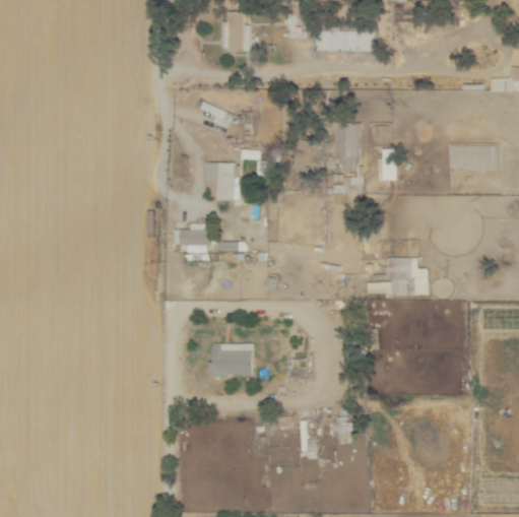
[(251,25),(243,25),(243,12),(226,12),(228,22),(223,22),(223,51),(251,50),(251,25)]
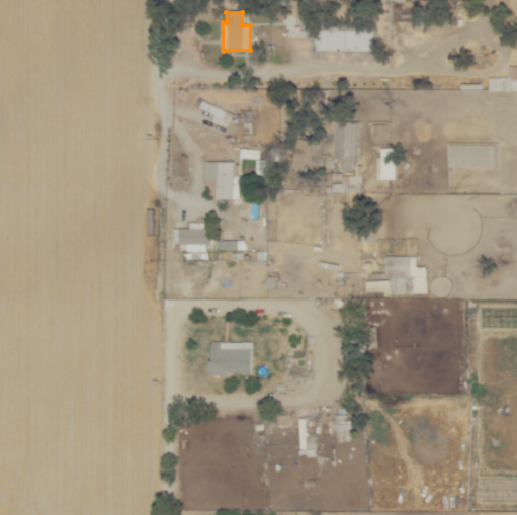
[(516,91),(516,49),(516,67),(508,67),(508,78),(488,78),(489,92),(516,91)]
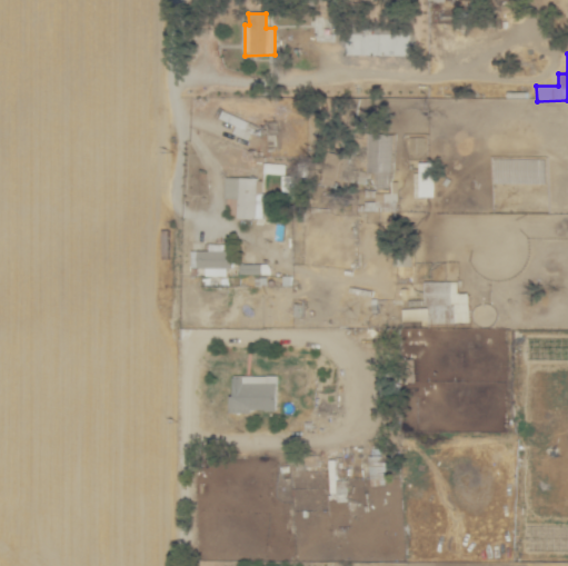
[(424,138),(408,138),(409,156),(424,155),(424,138)]
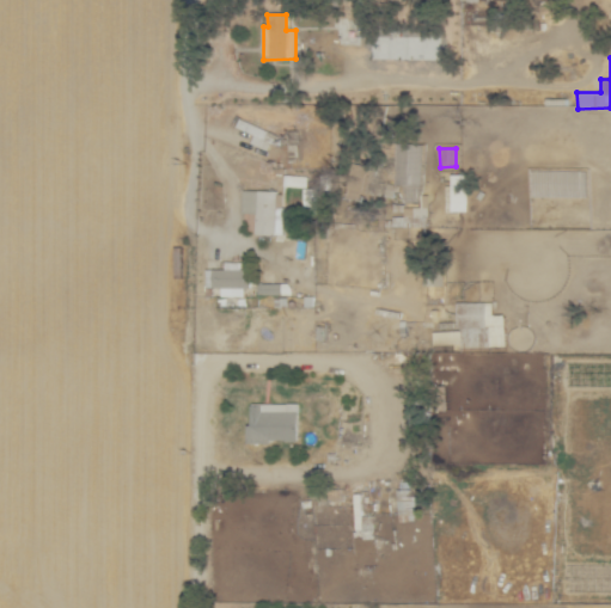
[(343,200),(358,203),(366,169),(352,165),(343,200)]
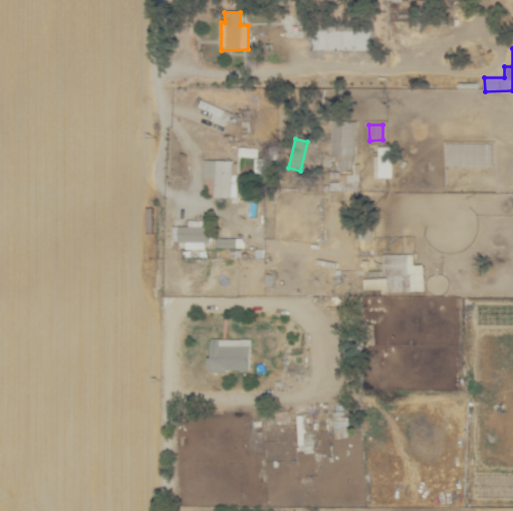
[(392,180),(392,148),(375,148),(374,179),(392,180)]
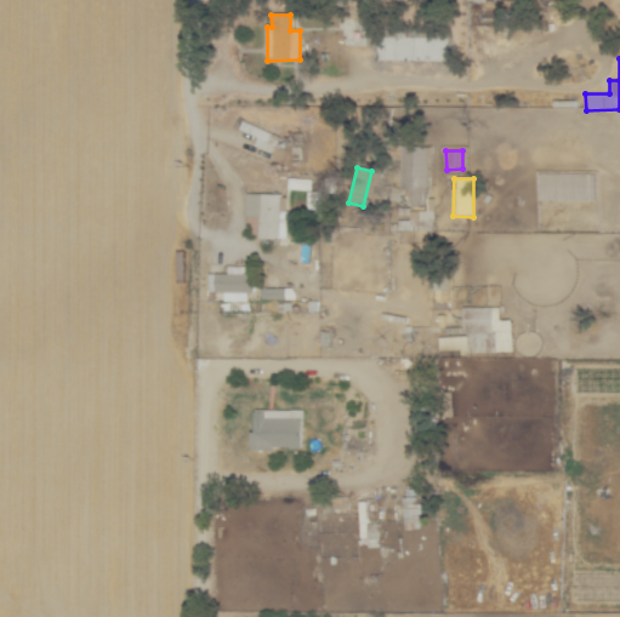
[(285,238),(286,195),(244,194),(244,220),(255,220),(255,236),(285,238)]
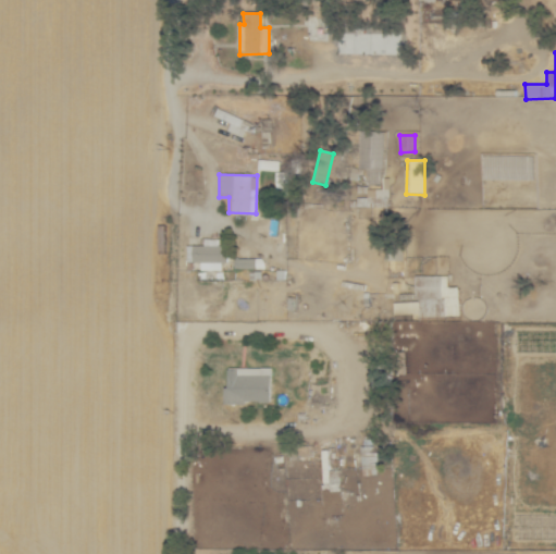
[(204,246),(186,247),(186,263),(199,263),(199,271),(220,271),(220,263),(224,263),(223,239),(204,239),(204,246)]
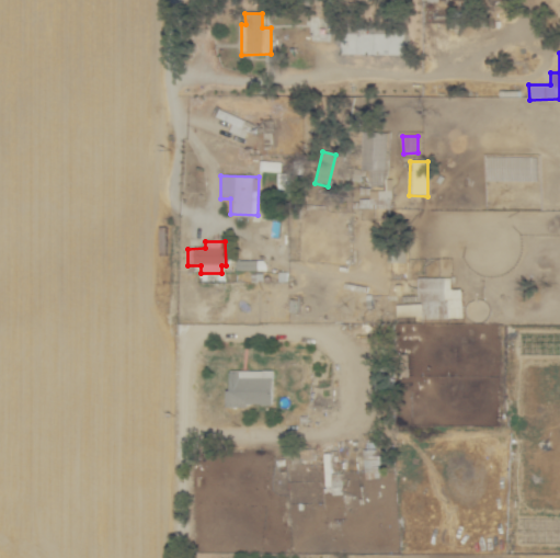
[(235,271),(260,272),(260,262),(236,260),(235,271)]
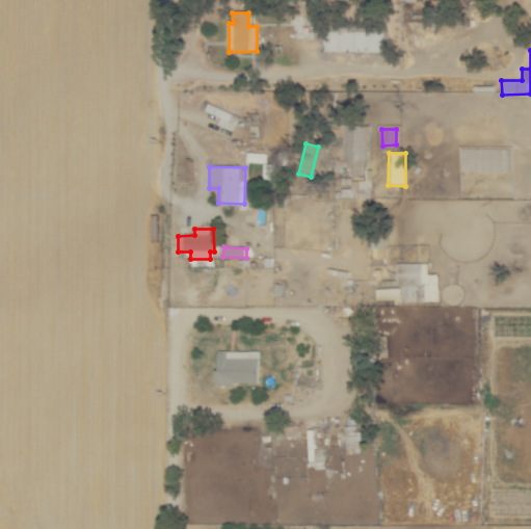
[(396,265),(396,289),(375,289),(375,303),(439,301),(437,274),(427,274),(427,264),(396,265)]
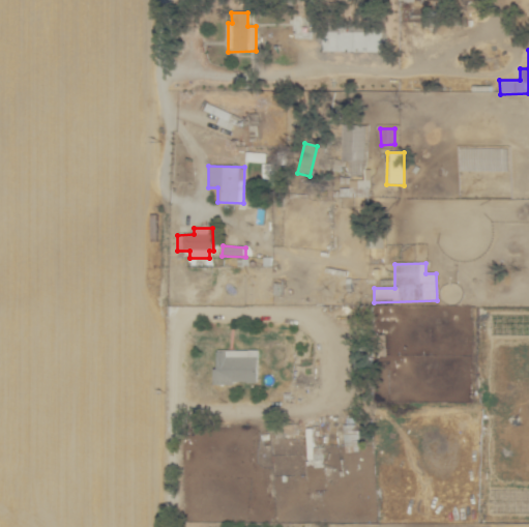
[(257,384),(256,351),(213,352),(213,385),(257,384)]
